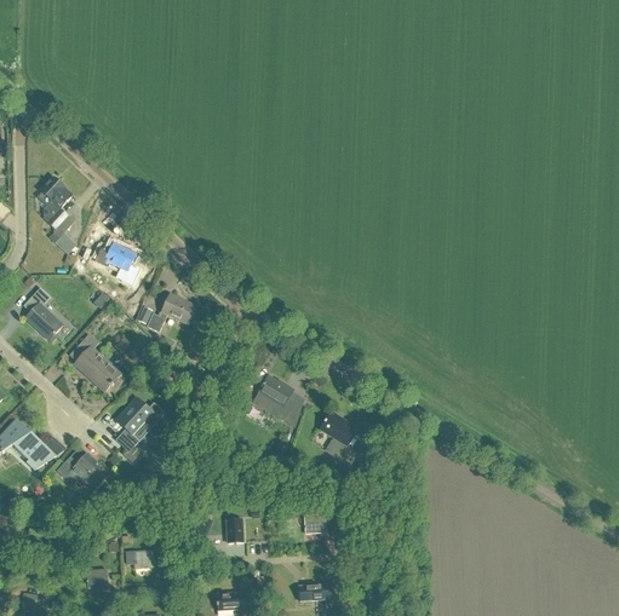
[(72,195),(52,177),(40,190),(41,191),(36,196),(53,212),(45,219),(55,229),(52,231),(52,232),(49,236),(67,254),(76,245),(63,232),(74,222),(67,214),(66,216),(58,208),(72,195)]
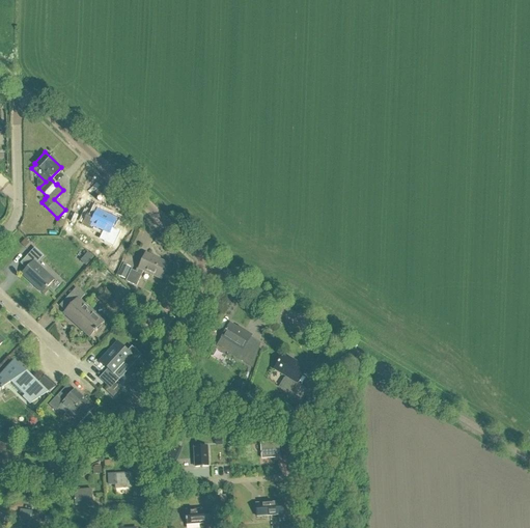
[(116,217),(95,207),(93,213),(87,210),(81,223),(89,226),(91,223),(109,231),(116,217)]
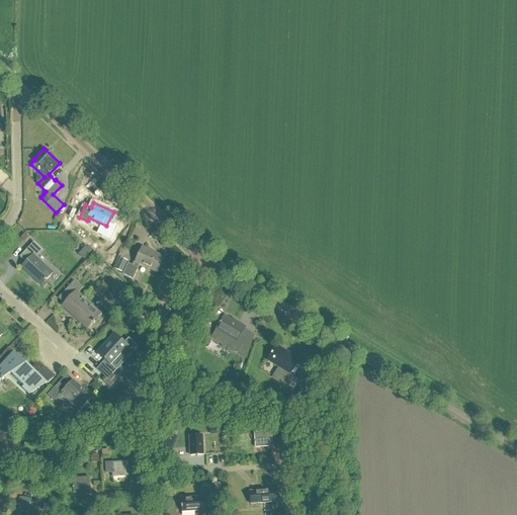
[(41,247),(32,239),(18,255),(24,260),(20,265),(39,283),(52,271),(34,255),(41,247)]
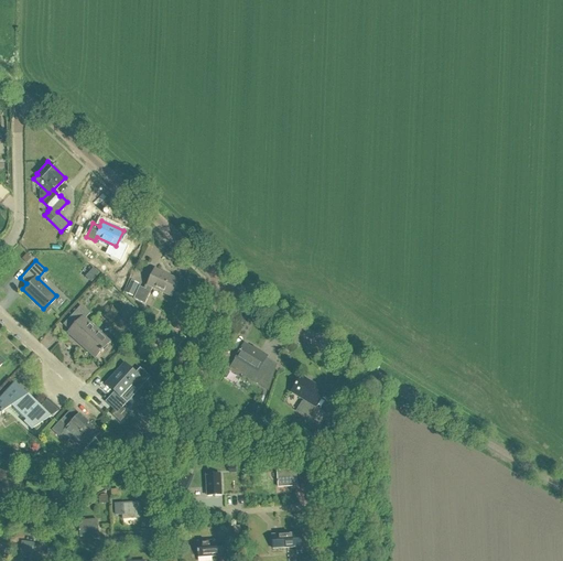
[(93,266),(84,274),(89,280),(98,271),(93,266)]
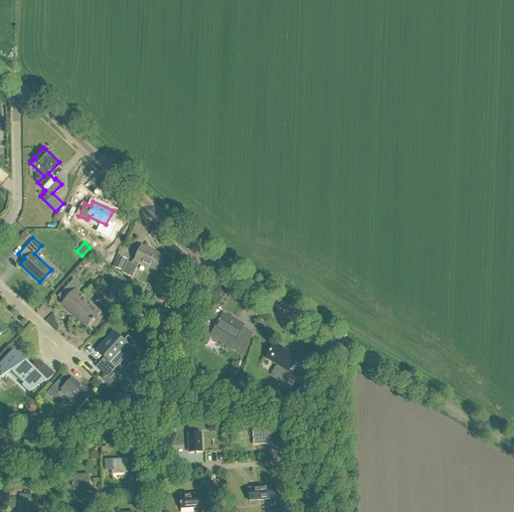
[(162,254),(140,243),(133,259),(132,262),(126,260),(121,271),(131,276),(138,261),(155,269),(162,254)]
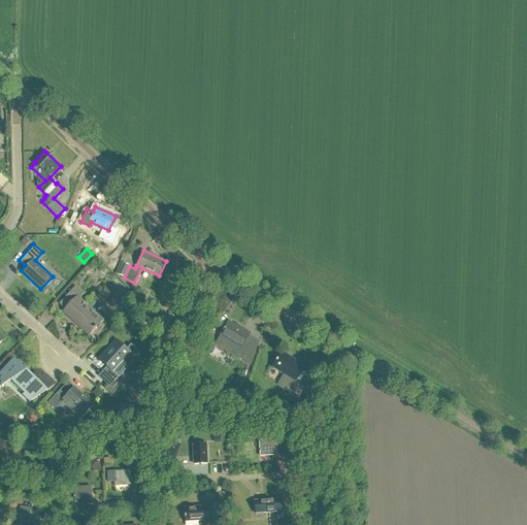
[(117,272),(124,275),(129,264),(122,261),(117,272)]
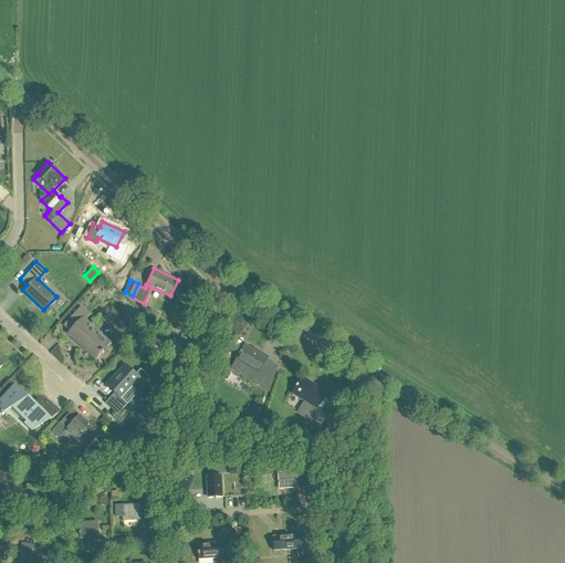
[(67,332),(94,357),(108,341),(84,319),(89,313),(80,304),(62,324),(69,330),(67,332)]
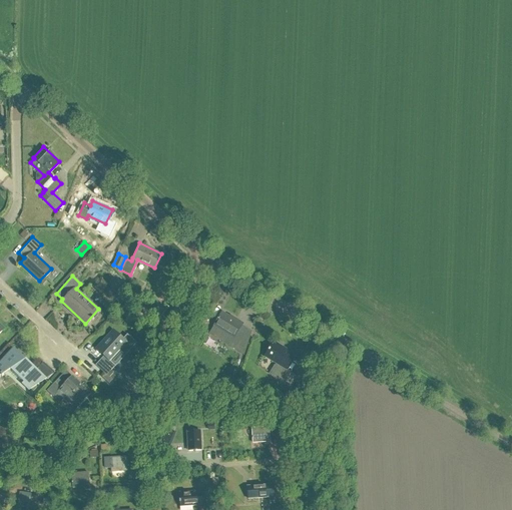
[(212,325),(207,332),(221,341),(226,333),(232,337),(228,345),(235,349),(242,338),(235,334),(242,322),(234,317),(233,318),(220,311),(212,325)]
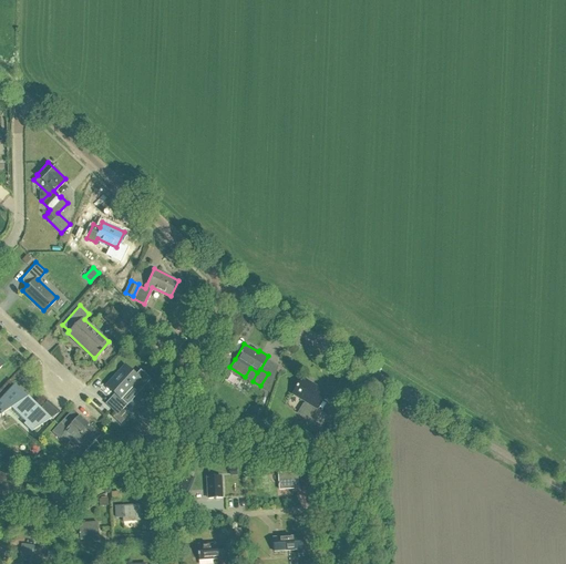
[(110,397),(105,402),(109,406),(121,417),(125,410),(123,408),(127,402),(151,377),(140,367),(135,371),(125,362),(105,385),(114,392),(110,397)]
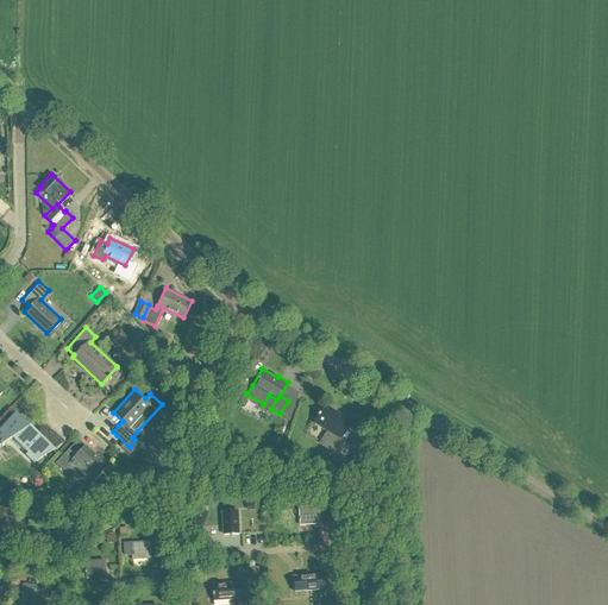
[(318,441),(337,453),(343,441),(337,438),(349,418),(324,403),(313,421),(327,429),(326,430),(325,430),(318,441)]
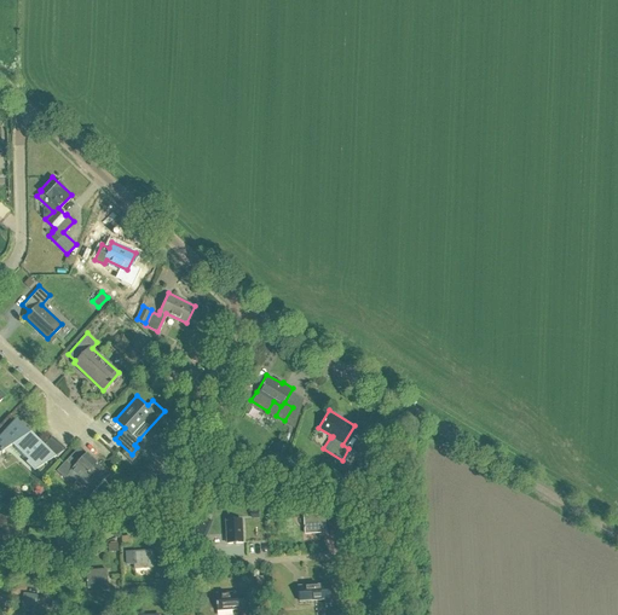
[(15,419),(0,435),(0,452),(1,452),(1,453),(4,452),(4,451),(12,446),(28,460),(26,463),(34,470),(45,462),(44,462),(42,460),(48,453),(29,435),(30,434),(15,419)]
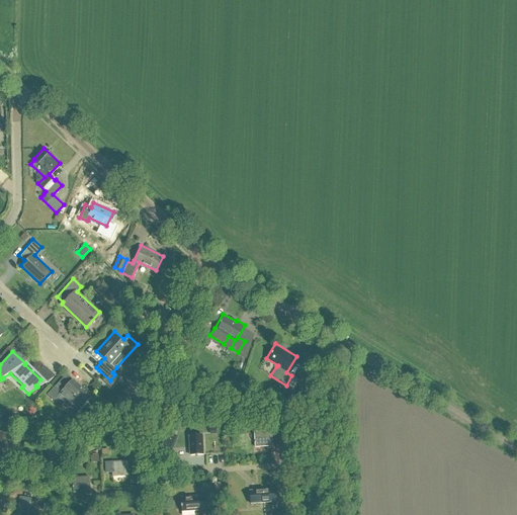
[(65,373),(51,390),(47,394),(53,400),(55,397),(62,403),(64,400),(71,406),(75,402),(80,407),(82,405),(91,396),(72,378),(71,379),(65,373)]
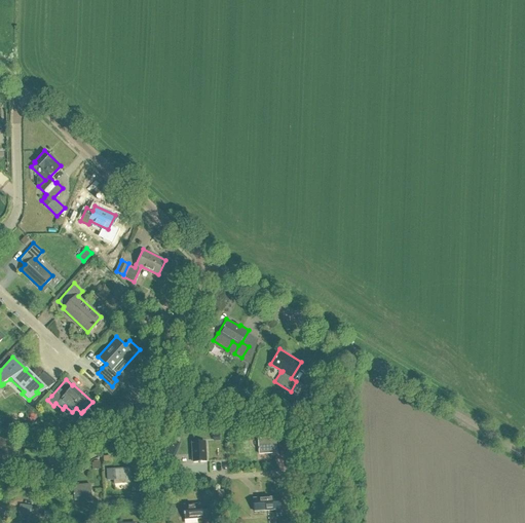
[(142,413),(129,403),(124,409),(136,420),(142,413)]
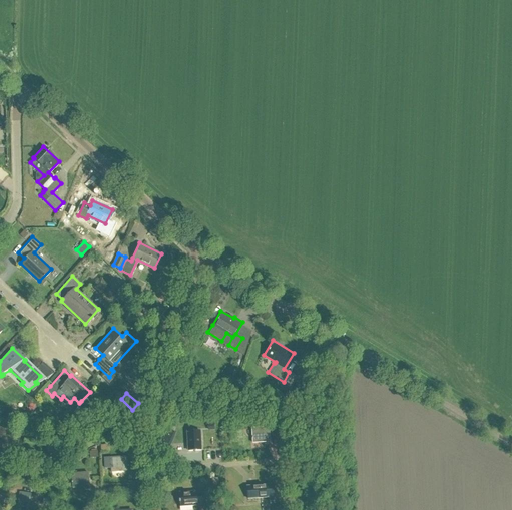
[(251,441),(270,439),(268,419),(263,419),(264,425),(250,426),(251,441)]
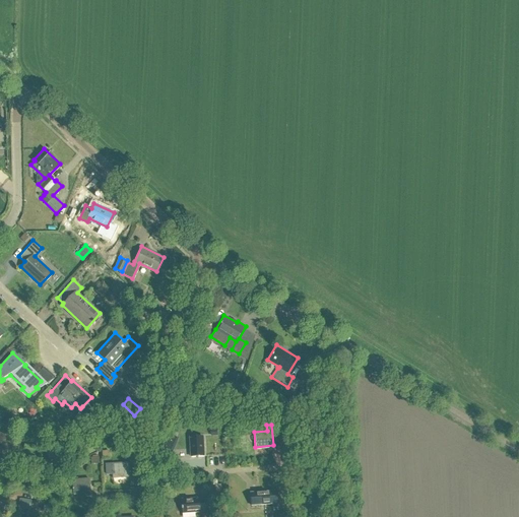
[(193,435),(189,435),(190,451),(190,455),(203,454),(202,450),(202,439),(201,435),(193,435)]
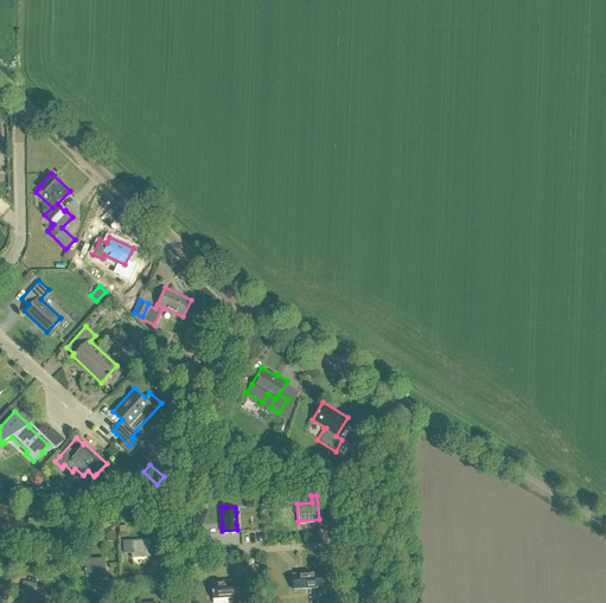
[(198,531),(202,523),(191,518),(187,526),(198,531)]
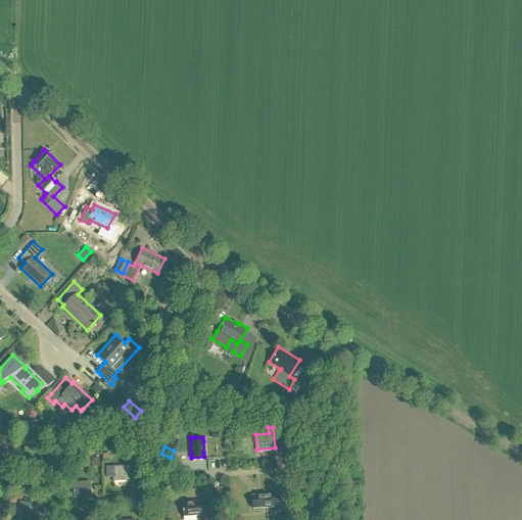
[(15,469),(31,471),(34,458),(18,456),(15,469)]
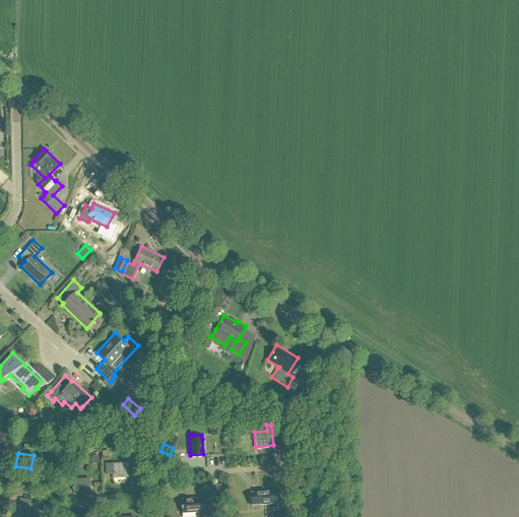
[(129,475),(128,460),(105,462),(105,473),(111,472),(111,476),(129,475)]
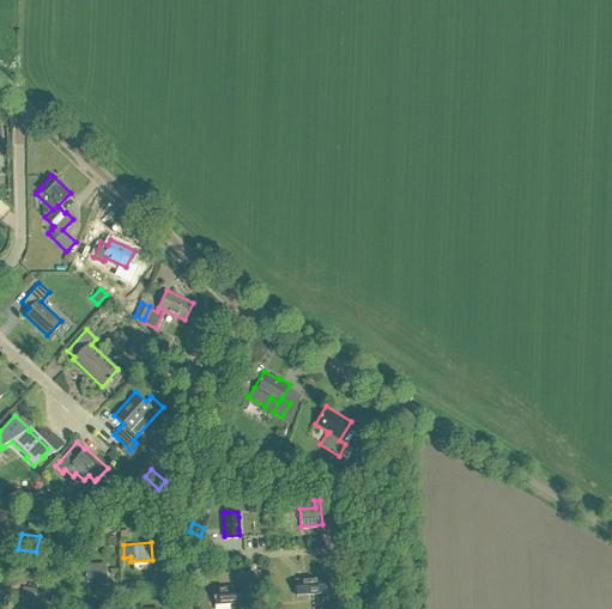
[(105,578),(104,561),(84,562),(86,579),(105,578)]
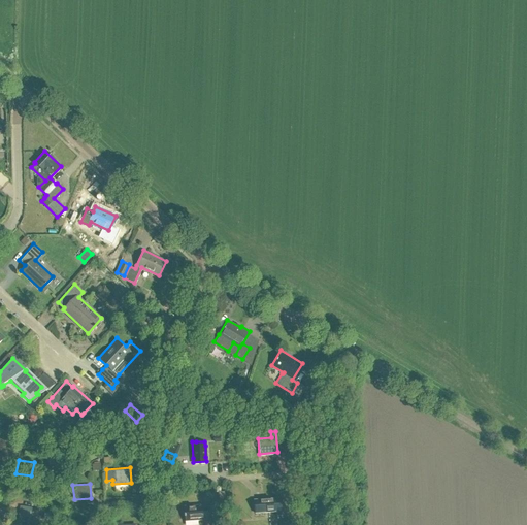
[(217,502),(225,502),(225,496),(224,496),(224,490),(218,490),(218,496),(217,496),(217,502)]
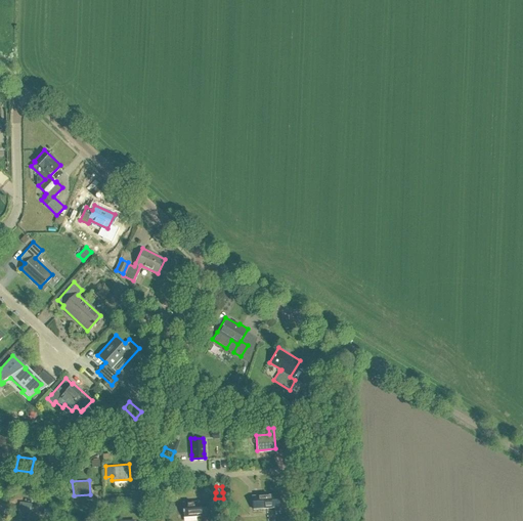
[(265,493),(261,493),(251,494),(252,508),(274,506),(274,510),(279,510),(278,495),(265,496),(265,493)]
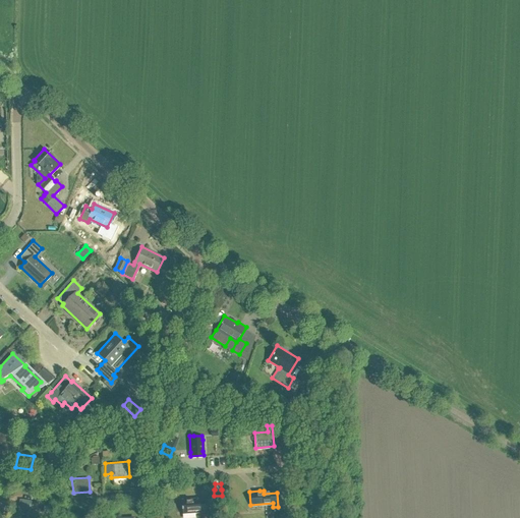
[(204,497),(181,499),(182,512),(198,511),(205,510),(204,502),(204,497)]
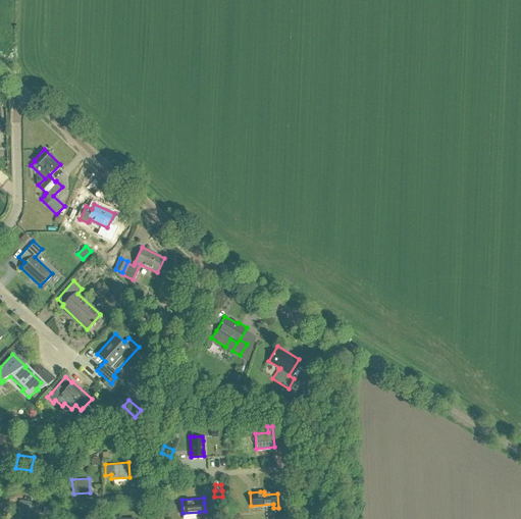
[(35,502),(19,499),(16,512),(33,515),(34,509),(37,509),(39,503),(35,503),(35,502)]
